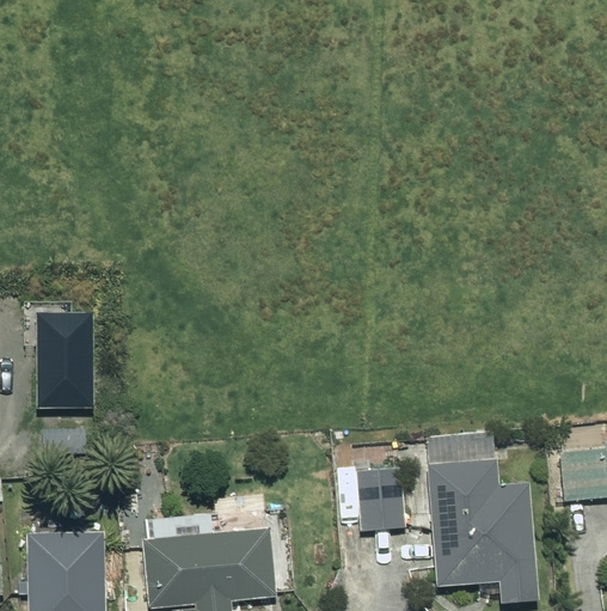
[(12,353),(13,367),(42,365),(41,350),(12,353)]
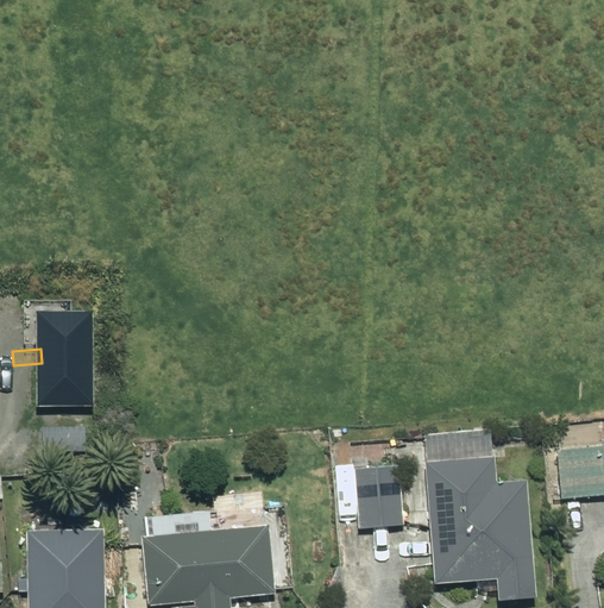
[(603,438),(602,439),(603,445),(558,450),(562,497),(603,493),(603,438)]
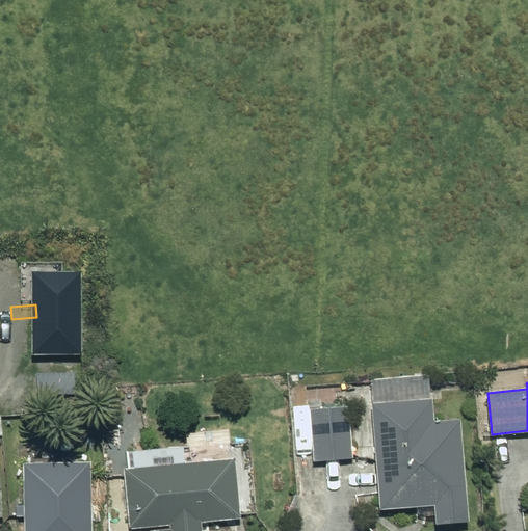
[(372,404),(381,509),(436,505),(438,524),(470,521),(460,418),(434,420),(432,398),(372,404)]
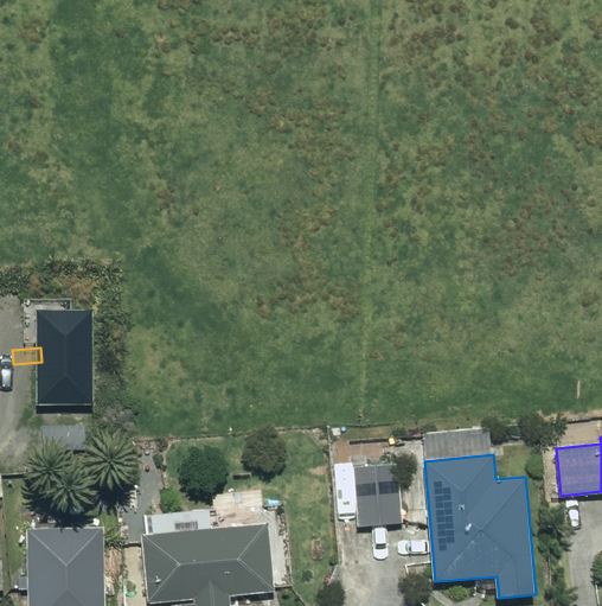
[(351,455),(351,465),(364,465),(364,455),(351,455)]
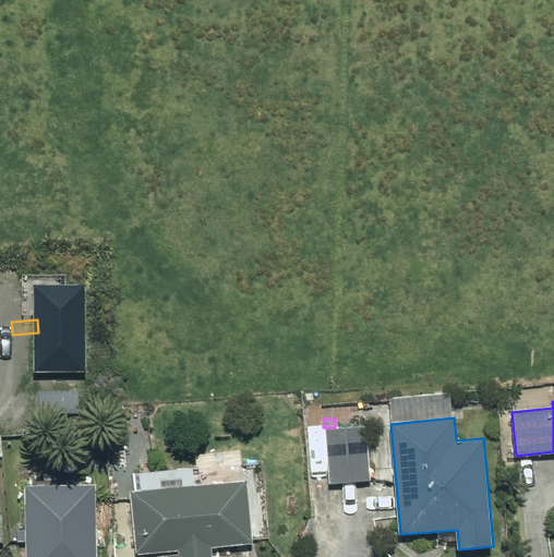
[(365,425),(325,428),(328,483),(370,480),(365,425)]
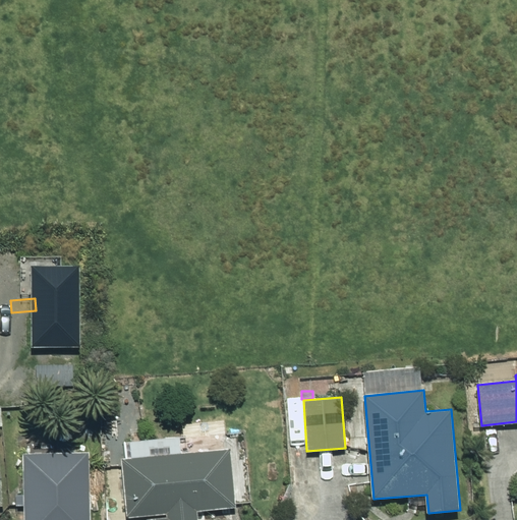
[(197,519),(196,511),(235,508),(229,450),(122,460),(126,517),(166,514),(167,518),(148,519),(147,519),(197,519)]
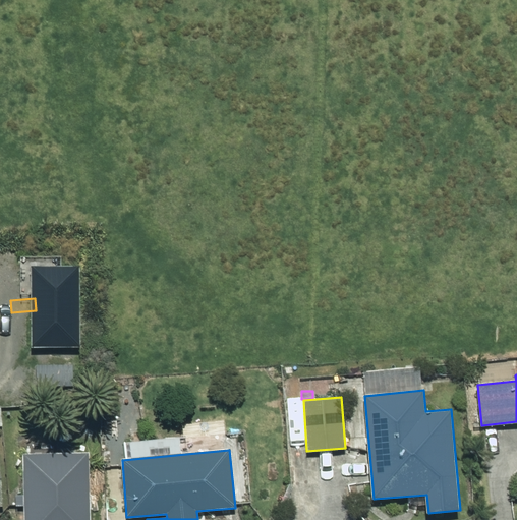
[(22,456),(23,519),(89,519),(88,454),(22,456)]
